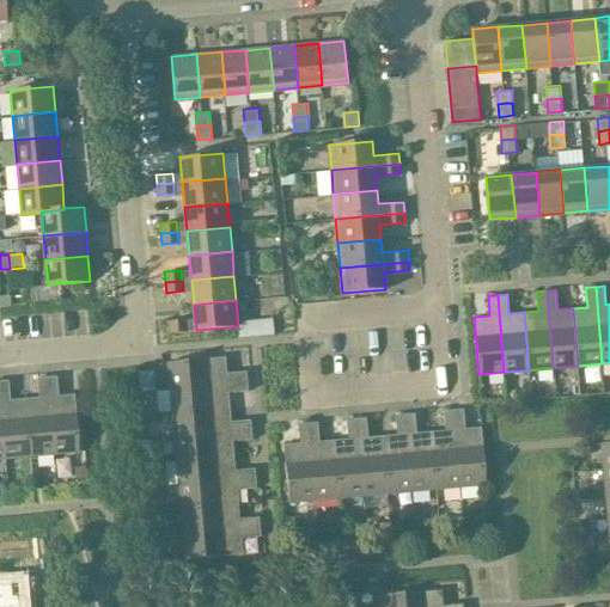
[(275,316),(242,317),(243,331),(276,329),(275,316)]
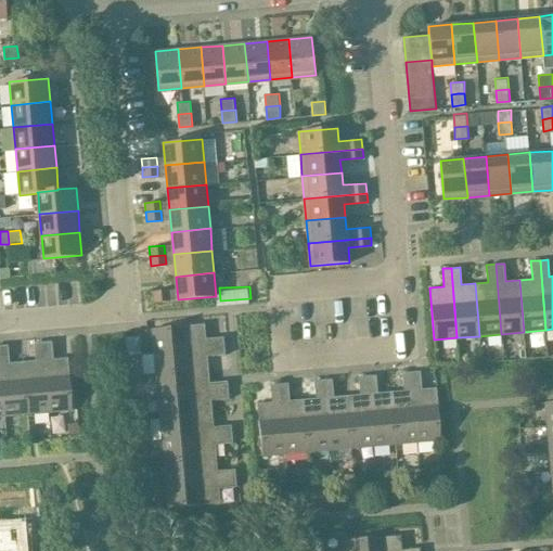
[(167,289),(153,291),(154,302),(169,300),(167,289)]
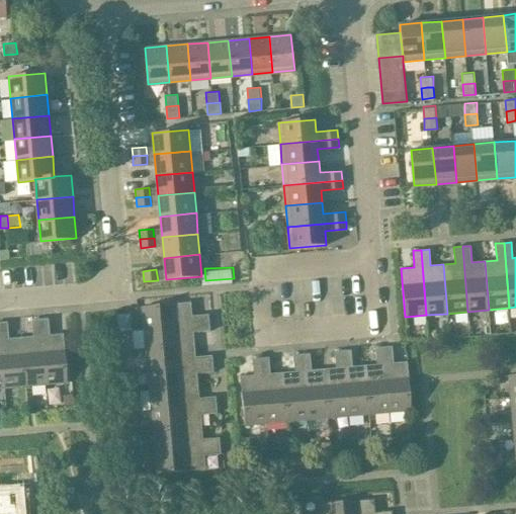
[(142,306),(144,327),(208,322),(208,314),(192,315),(191,302),(142,306)]
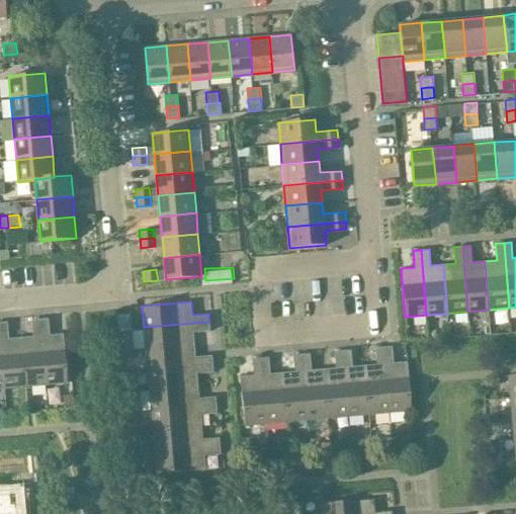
[(117,313),(119,329),(133,328),(132,312),(117,313)]
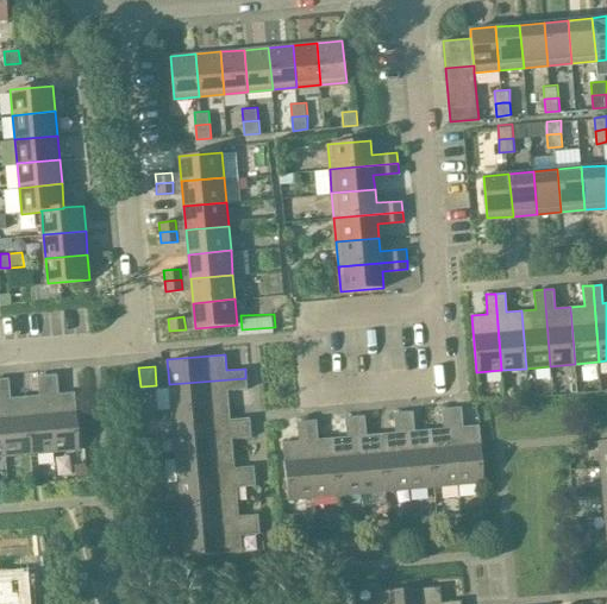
[(57,373),(49,375),(55,451),(80,448),(75,391),(60,394),(57,373)]
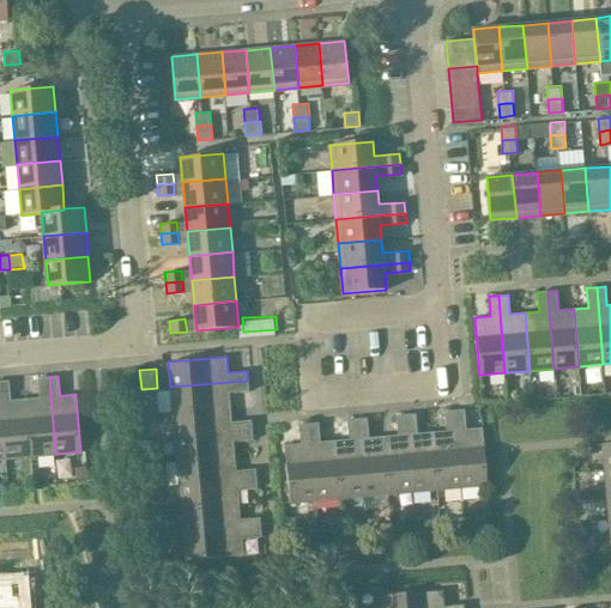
[(41,397),(26,399),(31,456),(55,454),(49,377),(38,378),(41,397)]
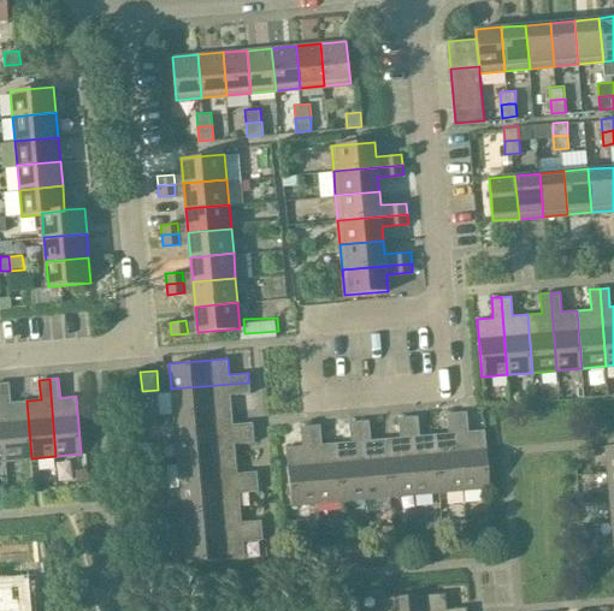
[(9,383),(0,384),(6,460),(31,458),(27,401),(11,402),(9,383)]
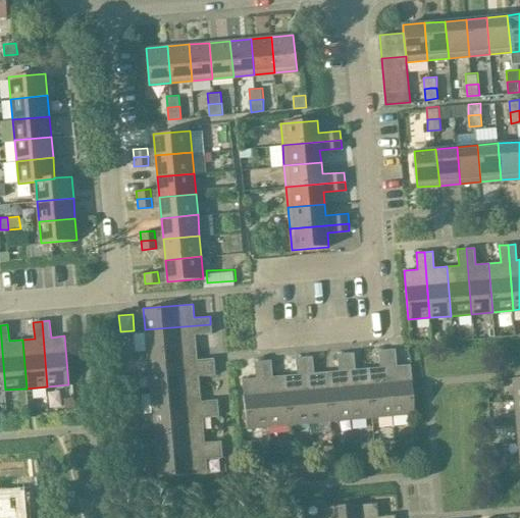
[(145,329),(147,351),(196,347),(195,334),(211,332),(210,324),(145,329)]
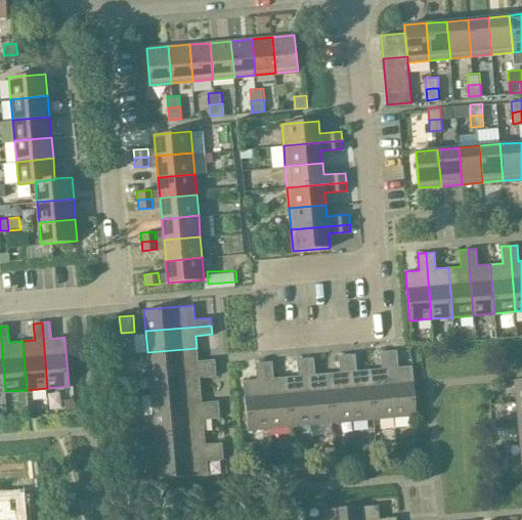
[(147,352),(149,373),(215,367),(214,359),(198,360),(197,348),(147,352)]
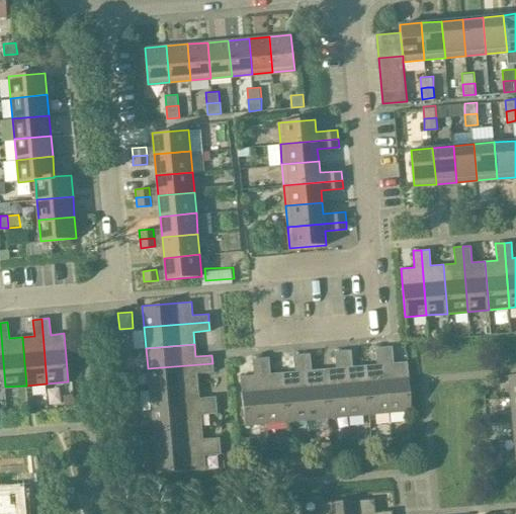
[(412,410),(407,360),(394,361),(393,345),(384,346),(391,411),(412,410)]
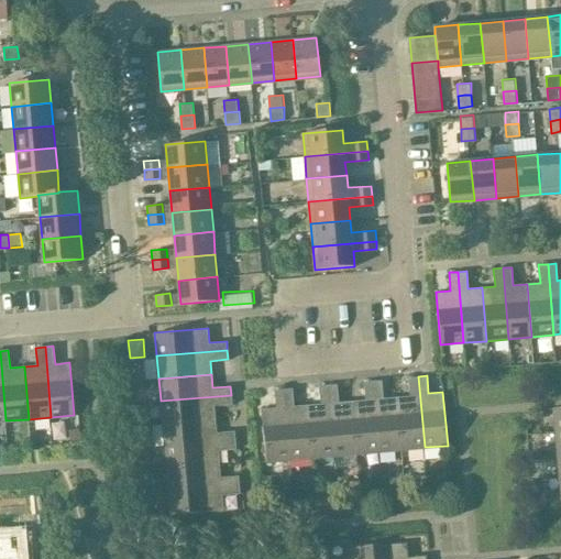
[(397,396),(402,449),(425,447),(418,376),(409,377),(411,394),(397,396)]
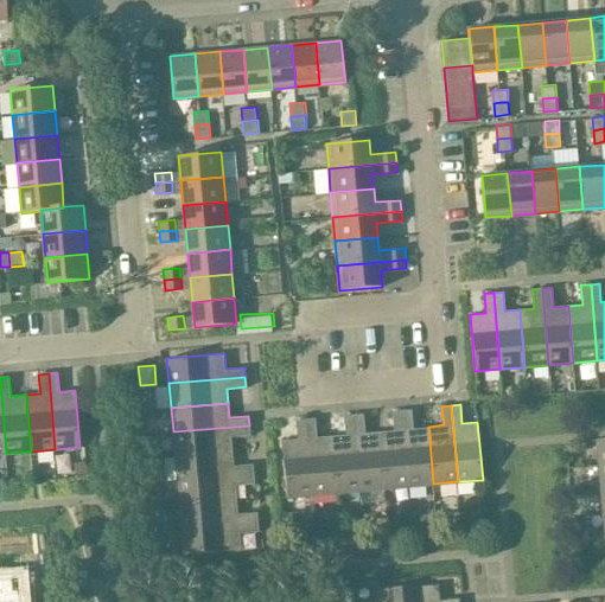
[(402,409),(409,486),(433,484),(428,427),(414,428),(412,408),(402,409)]
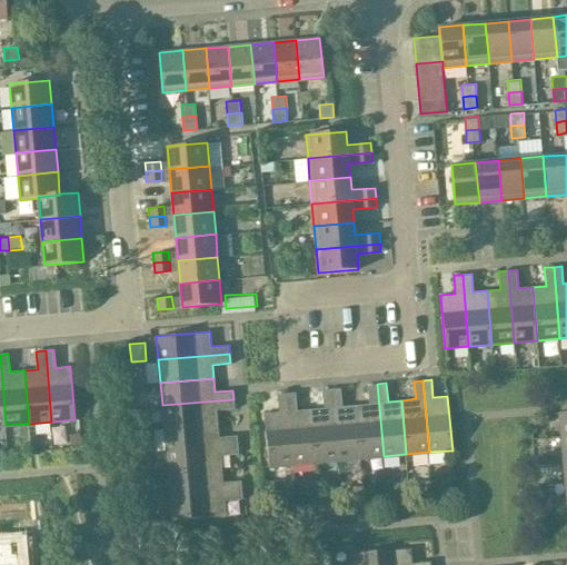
[(356,404),(360,458),(384,456),(377,384),(368,385),(369,403),(356,404)]
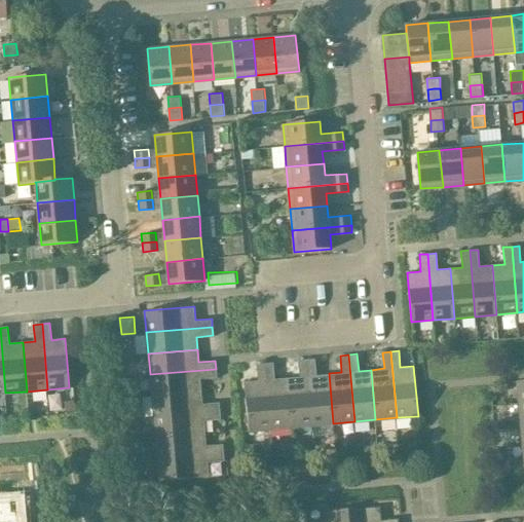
[(306,359),(312,425),(333,423),(329,373),(315,374),(314,358),(306,359)]
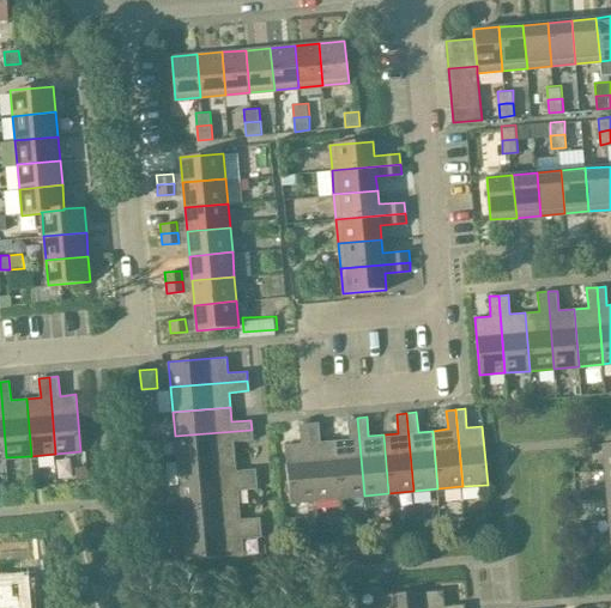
[(350,438),(334,439),(339,497),(364,496),(357,418),(348,419),(350,438)]
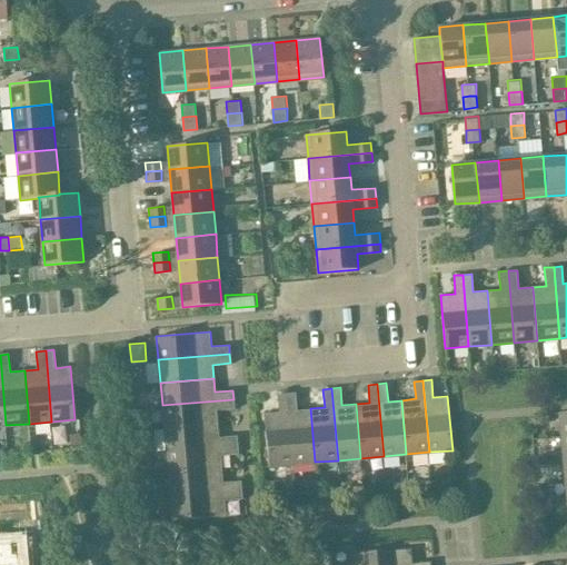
[(264,413),(269,466),(292,464),(286,392),(277,393),(279,412),(264,413)]
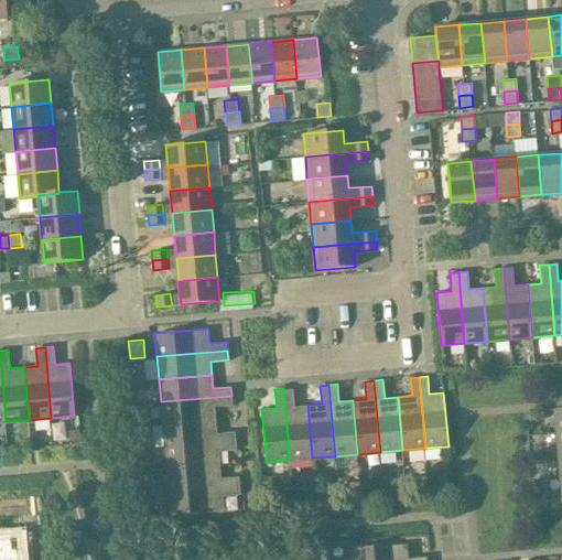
[(293,388),(283,388),(290,460),(312,458),(307,405),(294,406),(293,388)]
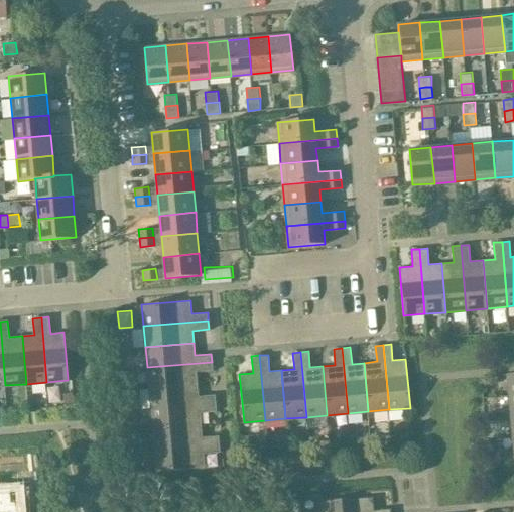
[(212,362),(147,367),(149,388),(198,383),(197,371),(213,370),(212,362)]
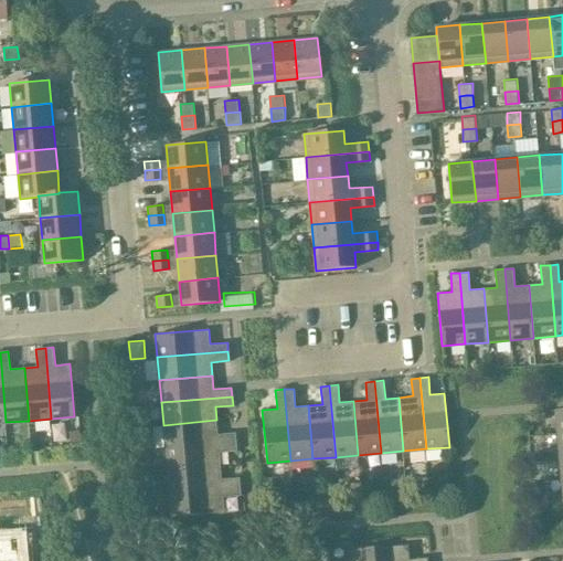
[(216,420),(163,425),(165,447),(236,441),(235,432),(218,434),(216,420)]
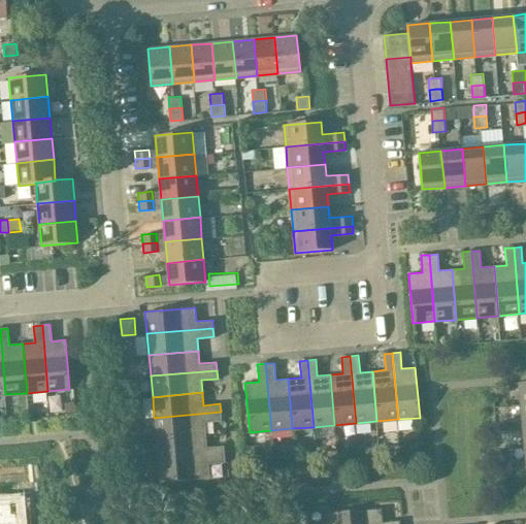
[(221,412),(154,418),(156,438),(206,434),(204,422),(222,421),(221,412)]
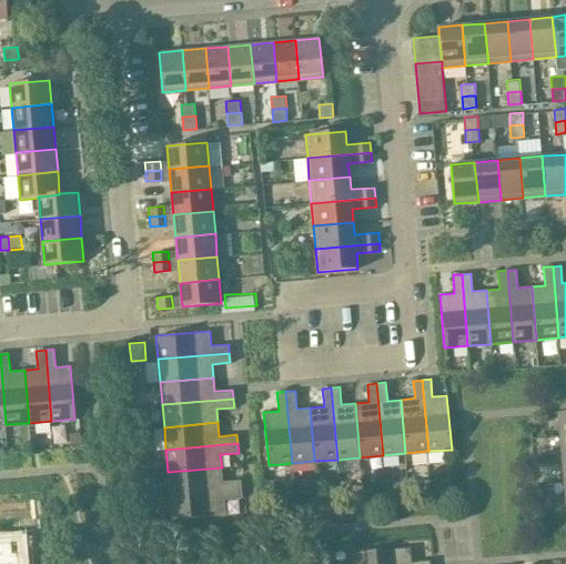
[(168,472),(170,495),(241,489),(241,480),(223,482),(222,467),(168,472)]
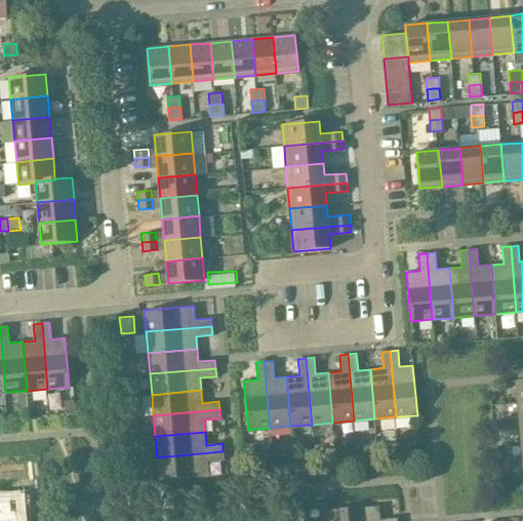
[(207,462),(224,461),(223,451),(157,457),(159,479),(208,475),(207,462)]
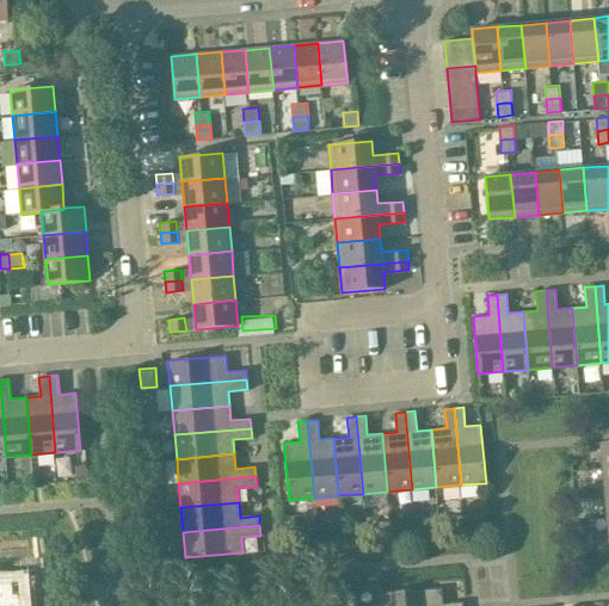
[(0,605),(23,605),(22,591),(20,579),(13,579),(0,580),(0,605)]
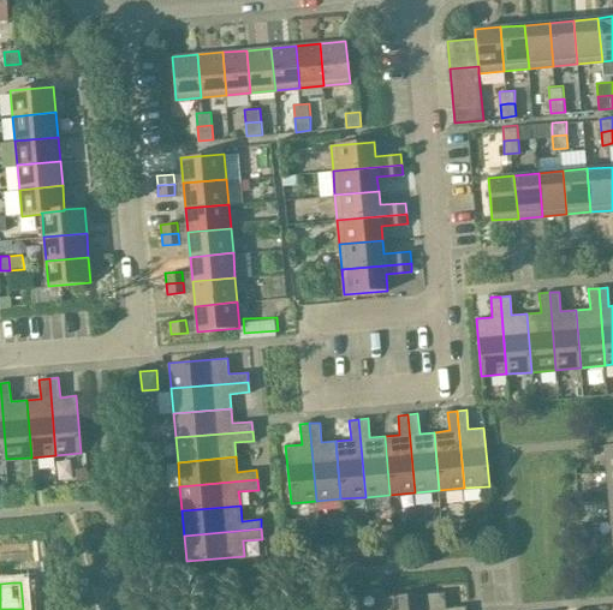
[(445,591),(387,596),(387,609),(465,609),(465,605),(446,606),(445,591)]
